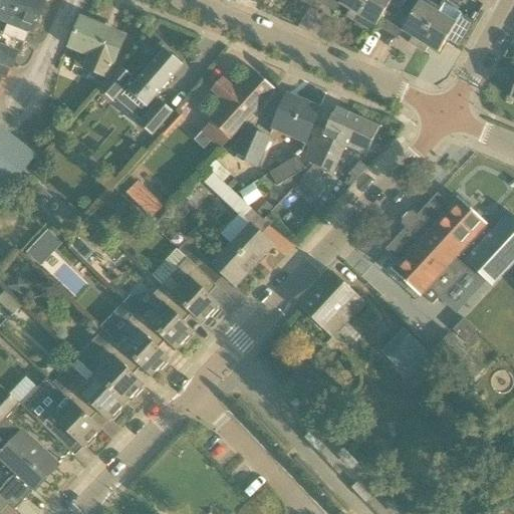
[(31,33),(43,0),(0,0),(0,21),(7,24),(2,35),(23,42),(27,32),(31,33)]
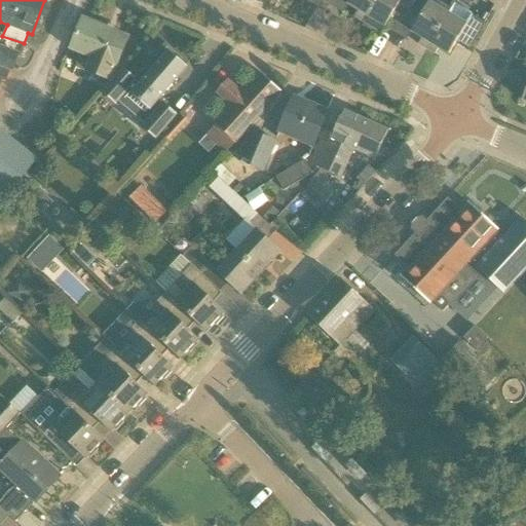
[(377,0),(350,0),(348,5),(359,11),(355,17),(364,23),(377,0)]
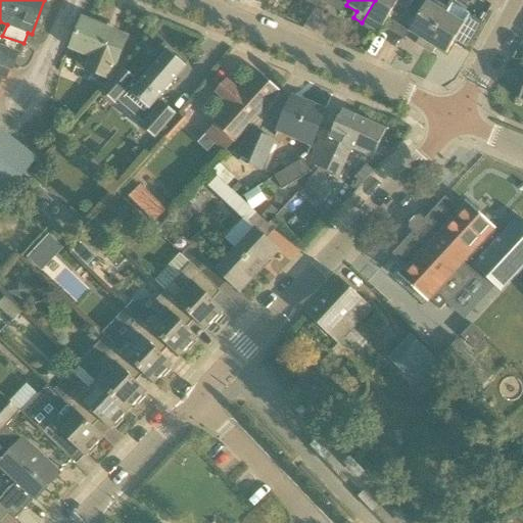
[(375,0),(362,22),(370,28),(373,21),(383,27),(384,28),(392,15),(402,21),(407,13),(415,0),(375,0)]
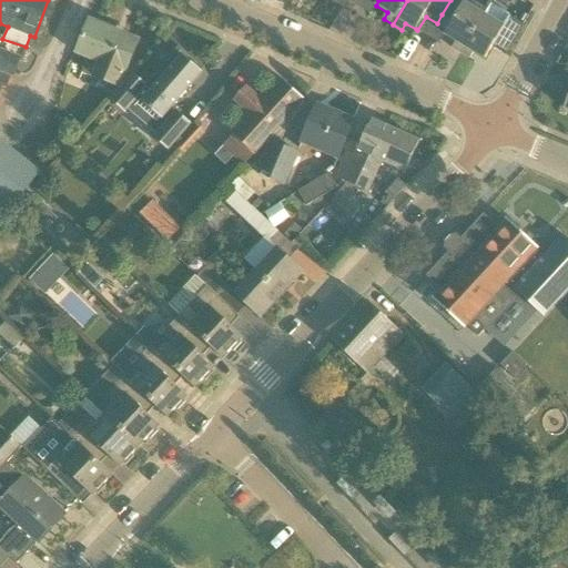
[(450,0),(442,14),(448,19),(453,21),(445,36),(456,42),(453,49),(462,54),(485,16),(487,12),(467,0),(450,0)]
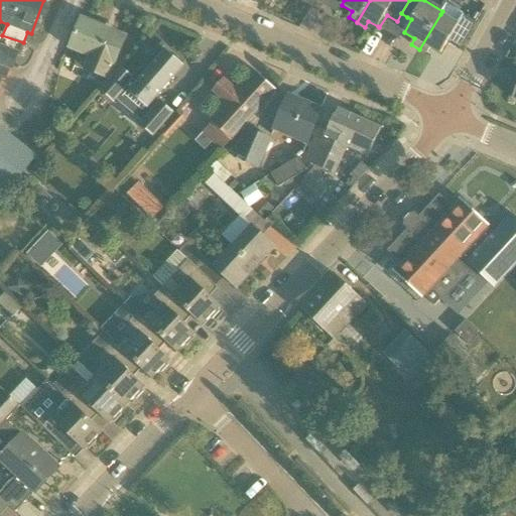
[(463,15),(458,24),(440,14),(419,49),(427,54),(431,48),(441,54),(447,43),(460,50),(476,23),(463,15)]
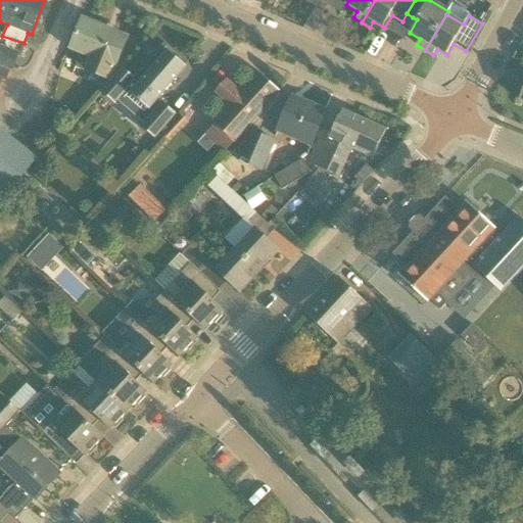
[(115,68),(127,40),(106,32),(108,29),(83,18),(69,50),(90,58),(84,70),(110,82),(115,68)]
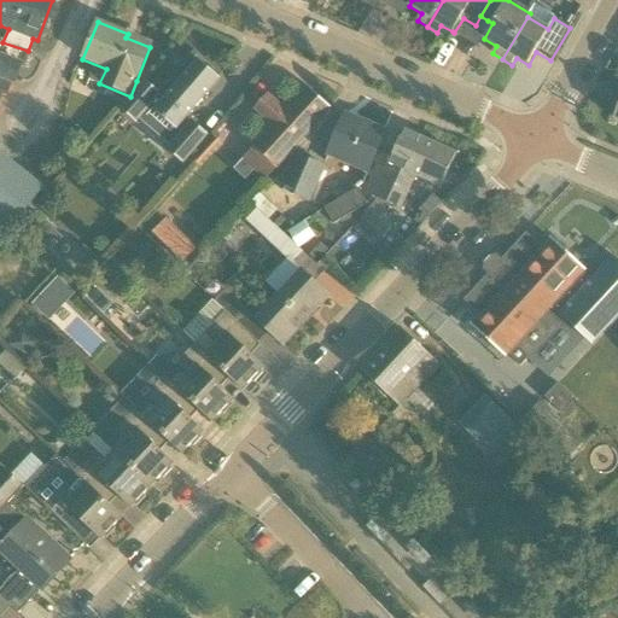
[(0,100),(3,95),(6,98),(12,83),(13,83),(21,65),(0,56),(0,100)]
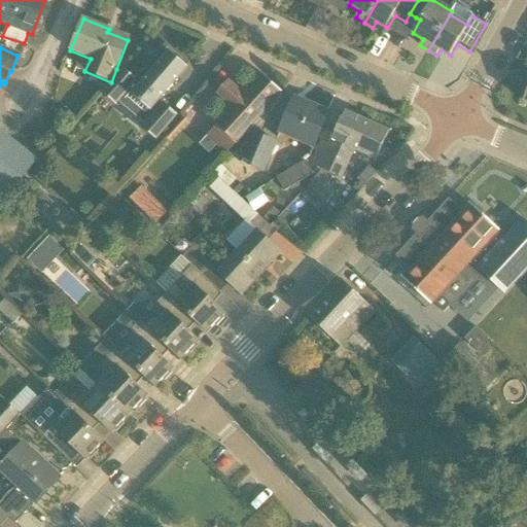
[(124,68),(102,94),(116,105),(118,102),(145,125),(142,128),(156,140),(165,131),(178,115),(164,103),(163,105),(160,102),(188,68),(169,50),(139,84),(136,82),(137,80),(124,68)]
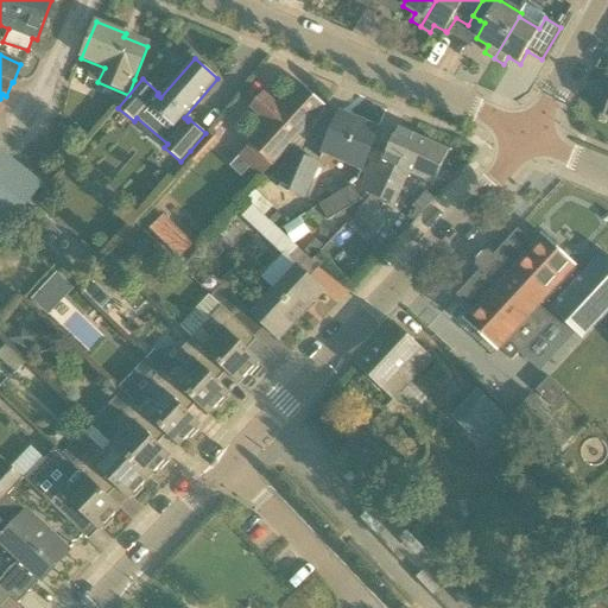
[(272,166),(325,106),(304,87),(283,111),(264,94),(251,107),(270,125),(251,145),(272,166)]
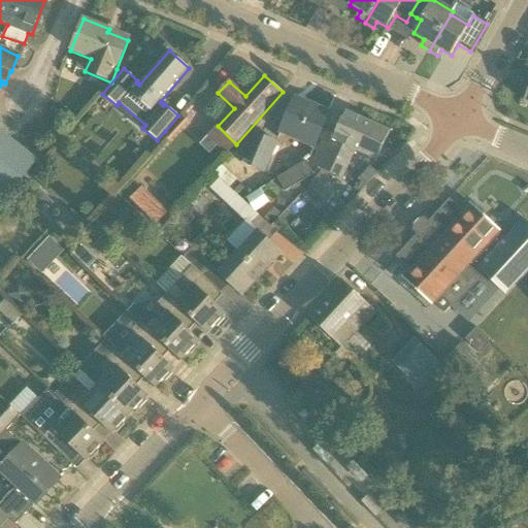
[(315,147),(330,113),(295,98),(281,133),(315,147)]
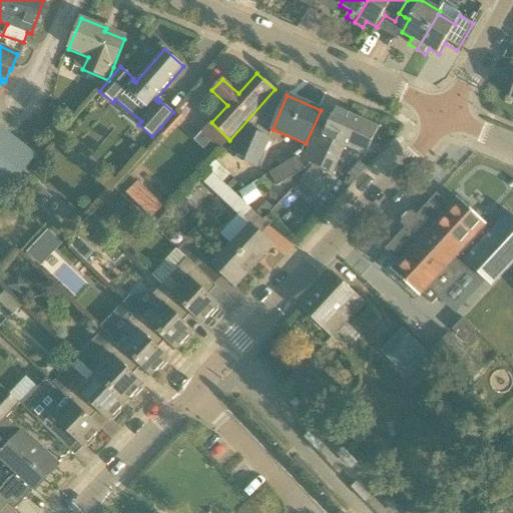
[(337,142),(350,114),(336,108),(311,164),(321,169),(335,141),(337,142)]
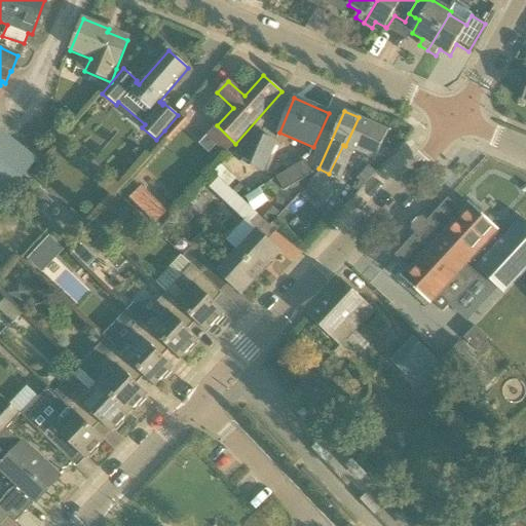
[(376,160),(389,132),(359,117),(345,146),(343,145),(329,174),(341,179),(354,150),(376,160)]
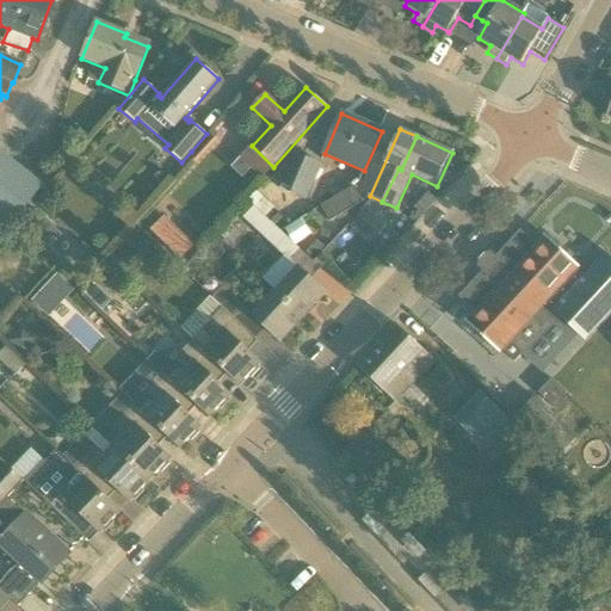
[(321,165),(294,152),(279,183),(292,189),(290,192),(307,199),(321,165)]
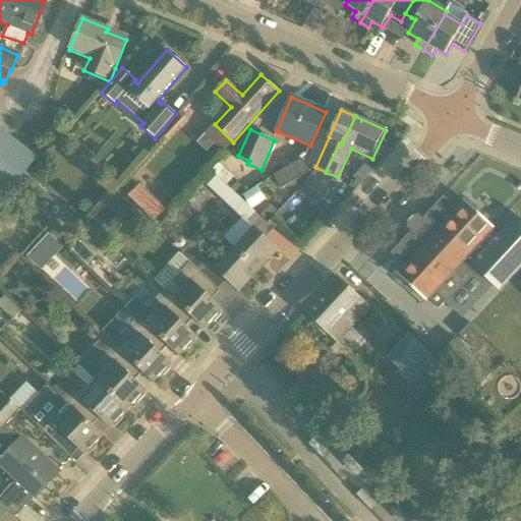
[(0,201),(35,160),(0,131),(0,201)]
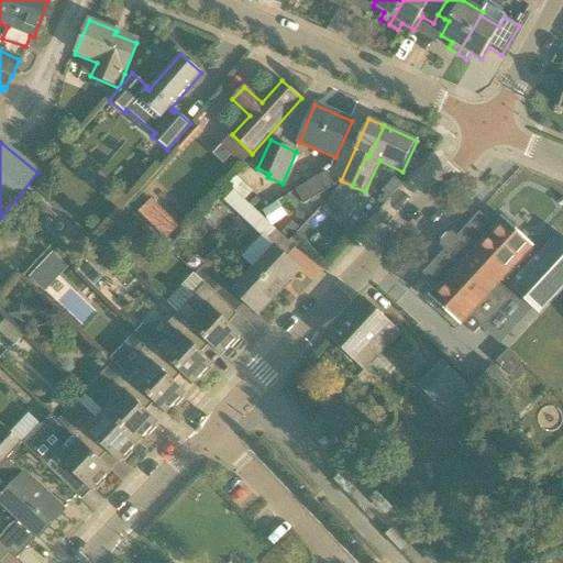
[(326,173),(296,190),(305,205),(334,187),(326,173)]
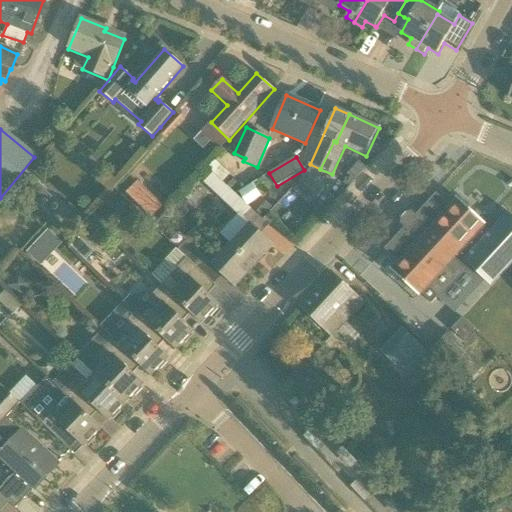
[(215,161),(209,168),(223,182),(229,175),(215,161)]
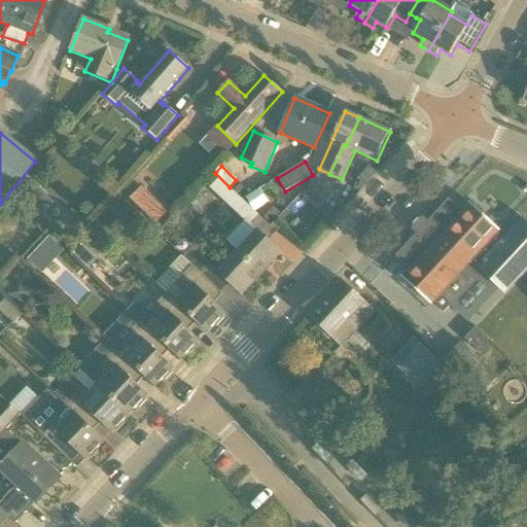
[(215,173),(205,183),(215,194),(231,208),(245,221),(245,220),(251,225),(260,216),(243,201),(243,200),(240,198),(237,195),(230,187),(215,173)]
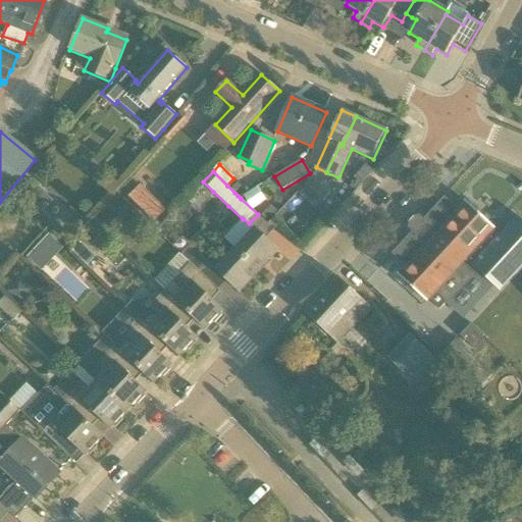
[(335,189),(317,172),(297,194),(314,211),(335,189)]
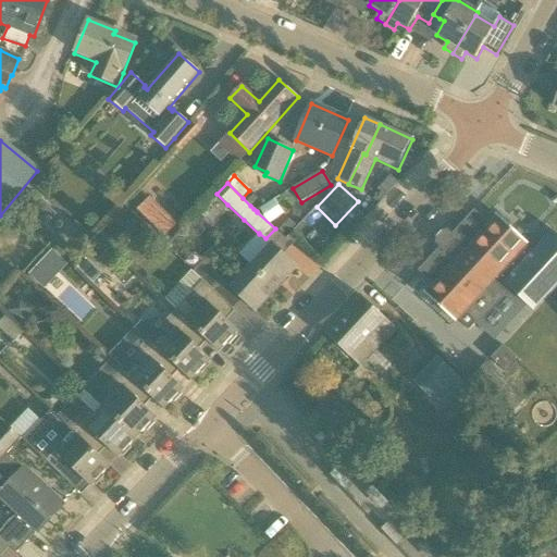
[(258,198),(250,190),(243,198),(250,206),(258,198)]
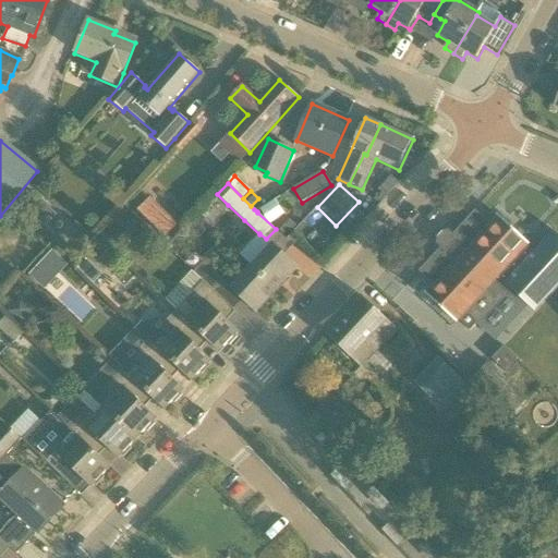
[(31,192),(20,205),(34,217),(45,205),(31,192)]
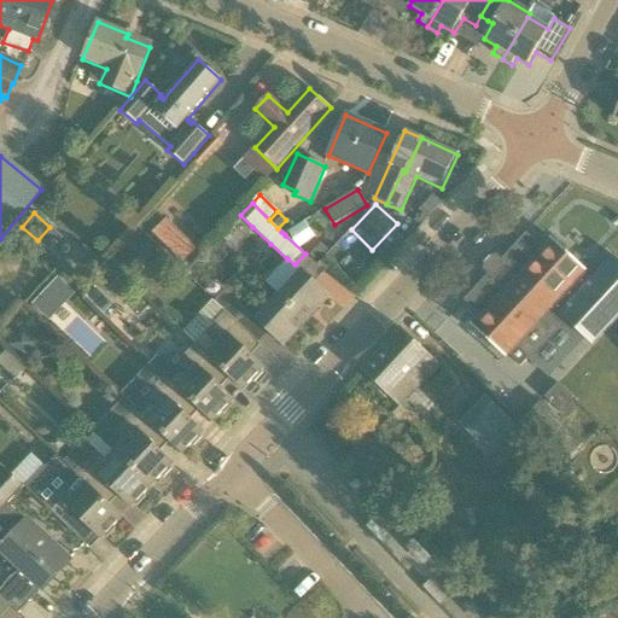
[(133,266),(150,248),(135,234),(120,252),(133,266)]
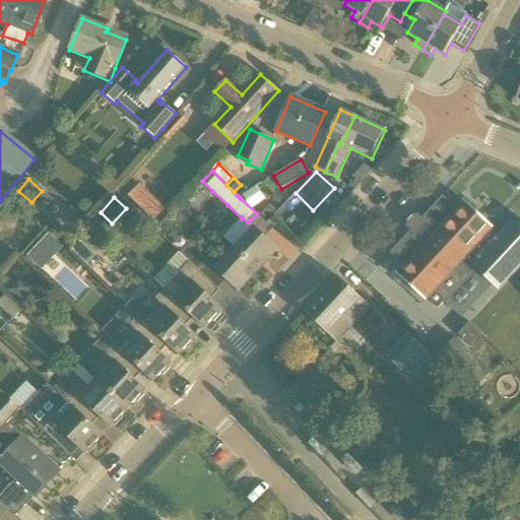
[(494,228),(464,201),(457,209),(443,197),(423,218),(391,254),(404,266),(397,274),(426,301),(427,299),(438,309),(465,280),(476,269),(464,258),(494,228)]
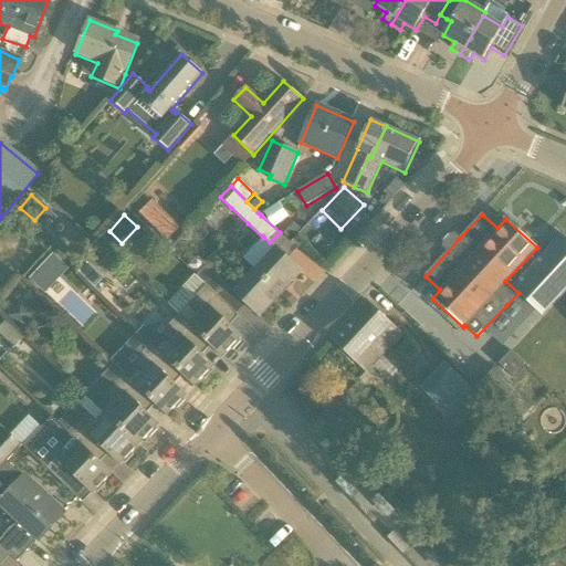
[(291,240),(301,229),(287,218),(278,229),(291,240)]
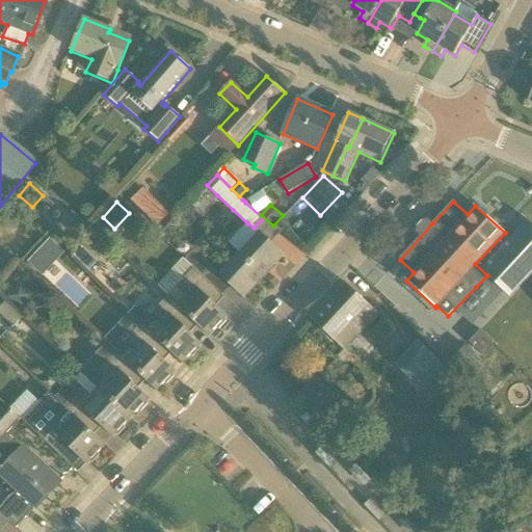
[(188,206),(178,217),(189,228),(200,216),(188,206)]
